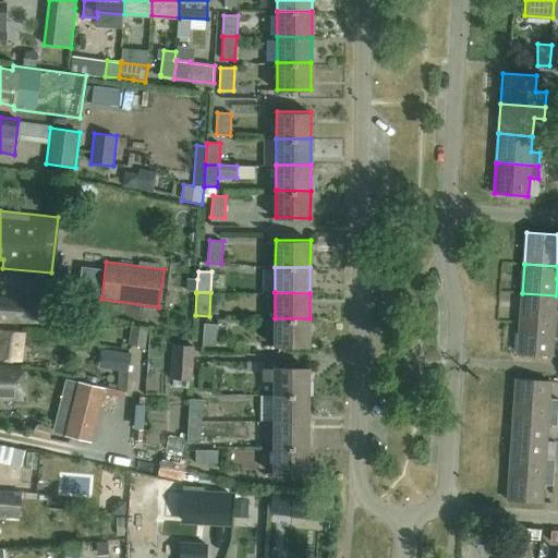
[(556,295),(522,293),(520,323),(557,325),(557,311),(555,311),(556,295)]
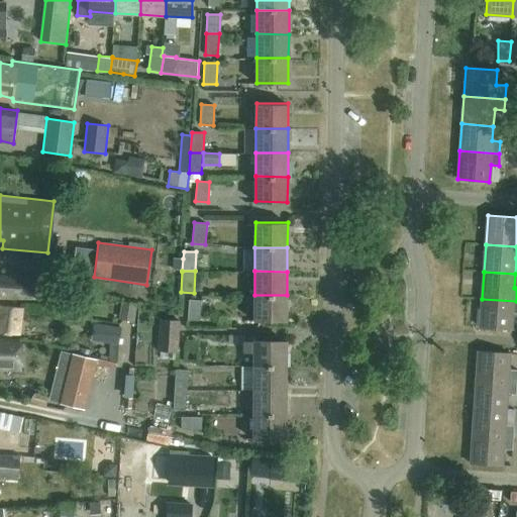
[(0,275),(0,296),(35,297),(35,279),(0,275)]
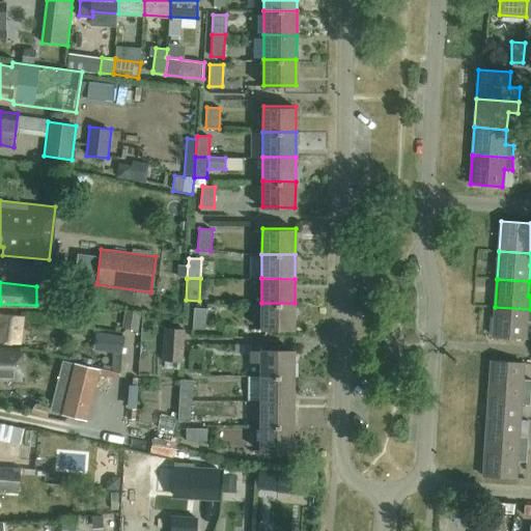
[(295,303),(261,303),(261,329),(295,329),(295,303)]
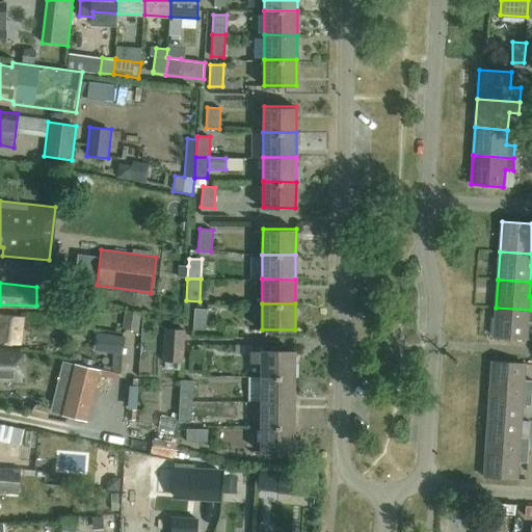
[(531,310),(496,308),(494,338),(526,340),(527,323),(531,322),(531,310)]
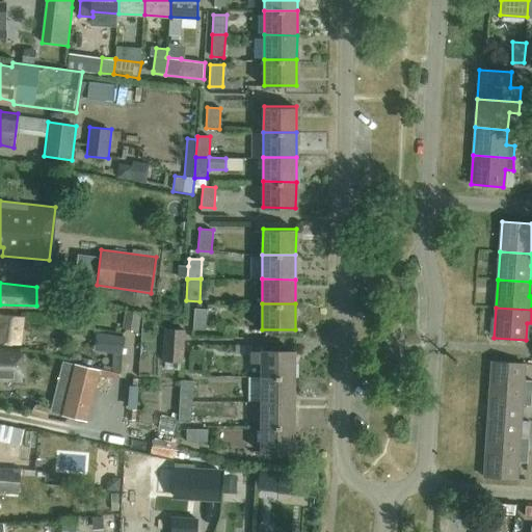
[(194,309),(192,329),(206,330),(208,309),(194,309)]
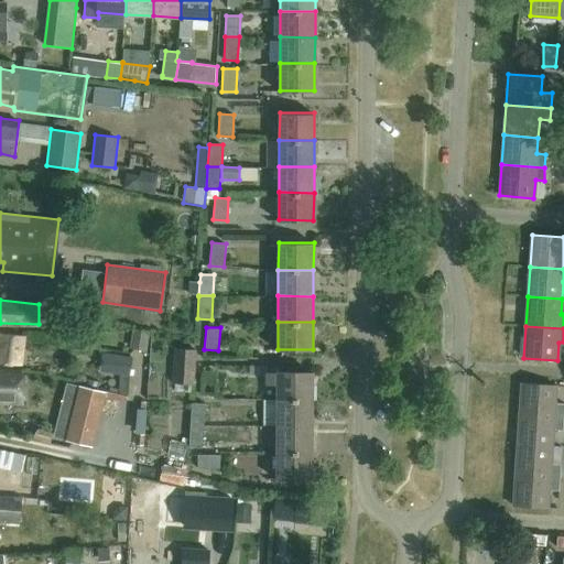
[(133,329),(130,349),(147,351),(150,332),(133,329)]
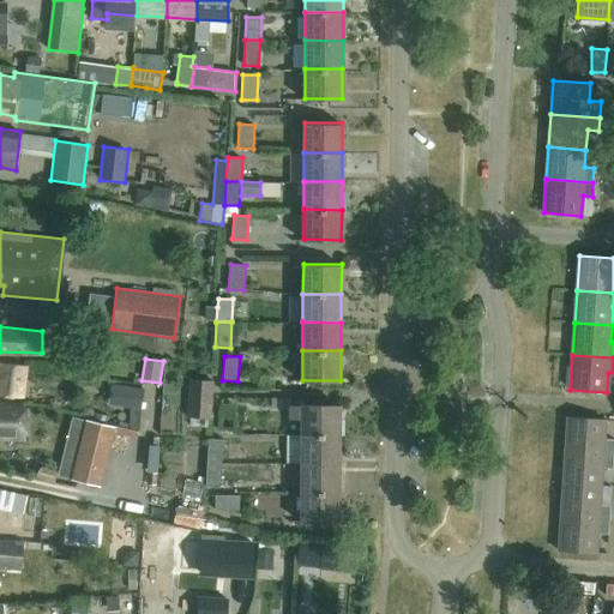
[(0,395),(25,398),(28,366),(0,362),(0,395)]
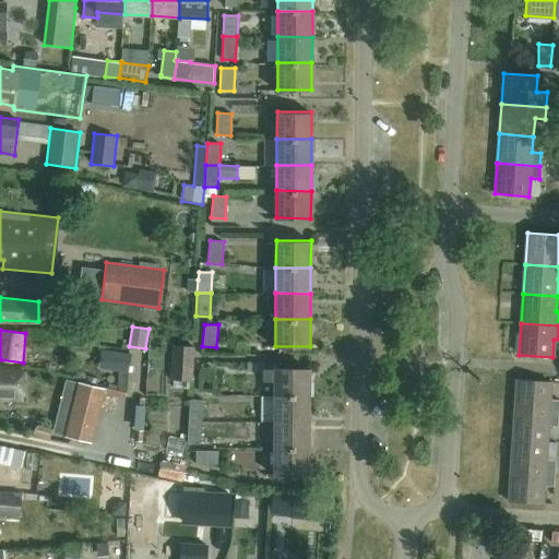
[(174,345),(170,380),(192,381),(194,346),(174,345)]
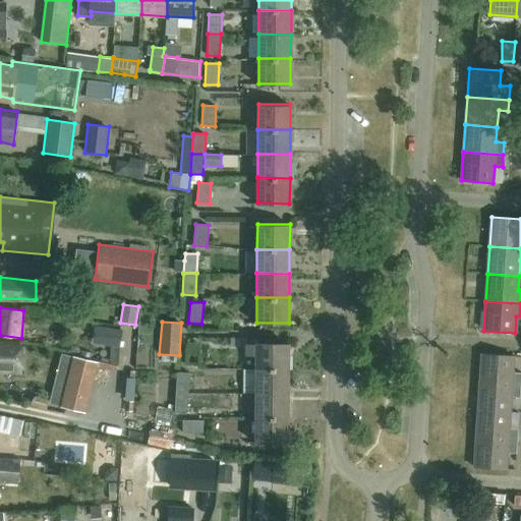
[(95,327),(92,343),(111,347),(120,348),(123,331),(95,327)]
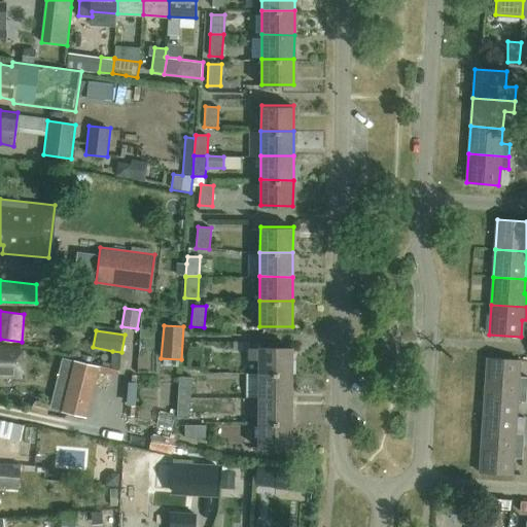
[(0,374),(21,374),(21,345),(0,344),(0,374)]
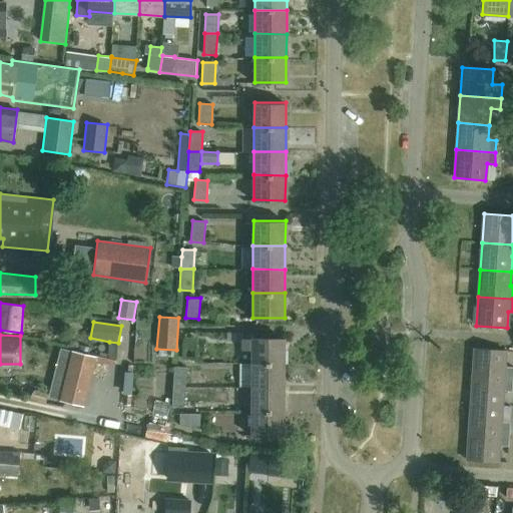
[(240,350),(251,350),(251,363),(285,363),(285,339),(252,339),(241,338),(240,350)]
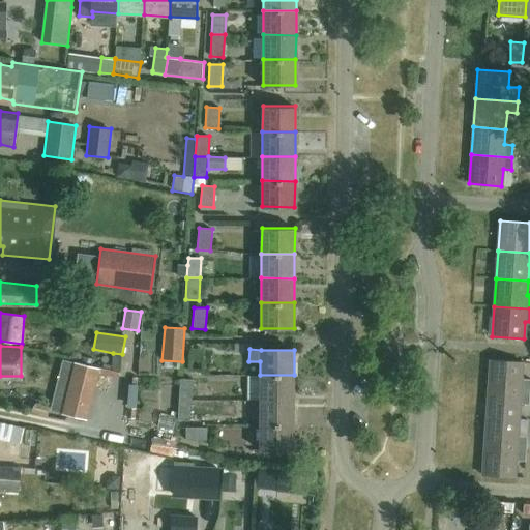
[(113,353),(112,371),(121,372),(122,354),(113,353)]
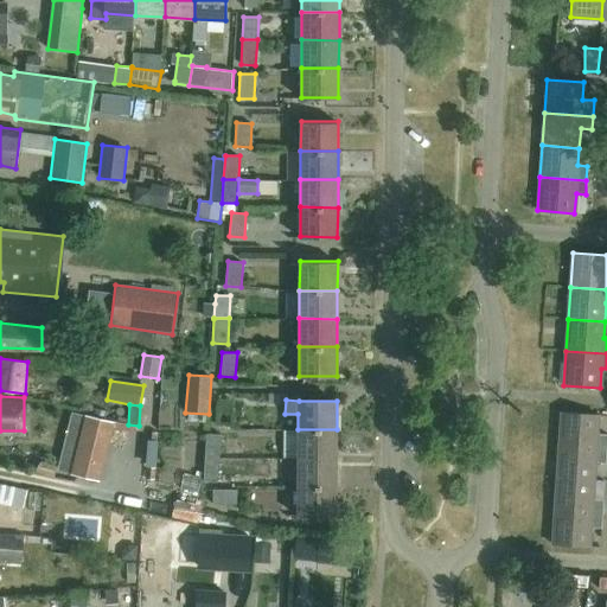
[(606,435),(596,434),(598,415),(561,413),(558,447),(606,449),(606,435)]
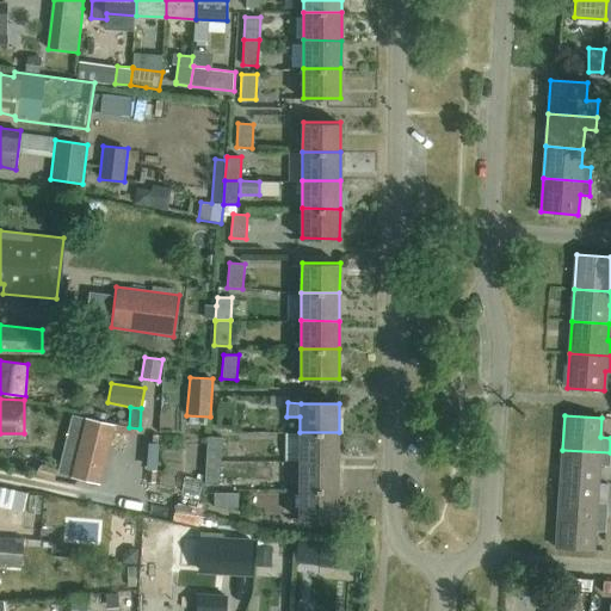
[(87,420),(73,476),(97,482),(111,426),(87,420)]
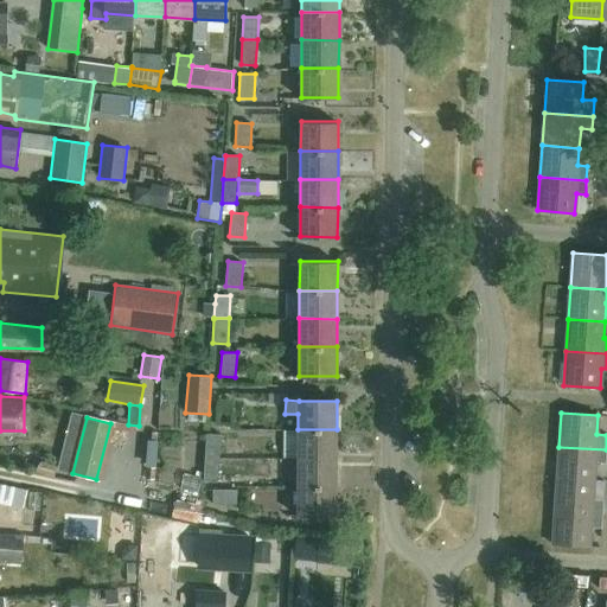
[(298,458),(336,458),(337,429),(298,429),(298,458)]
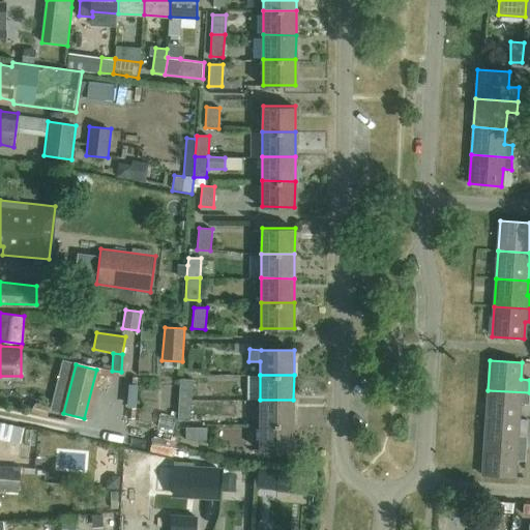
[(178,399),(192,399),(193,380),(180,379),(178,399)]
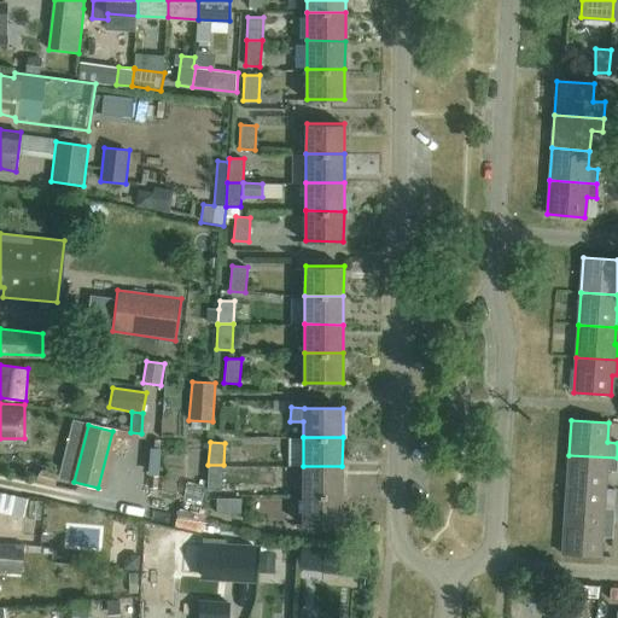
[(606,471),(616,472),(617,458),(569,455),(567,488),(605,490),(606,471)]
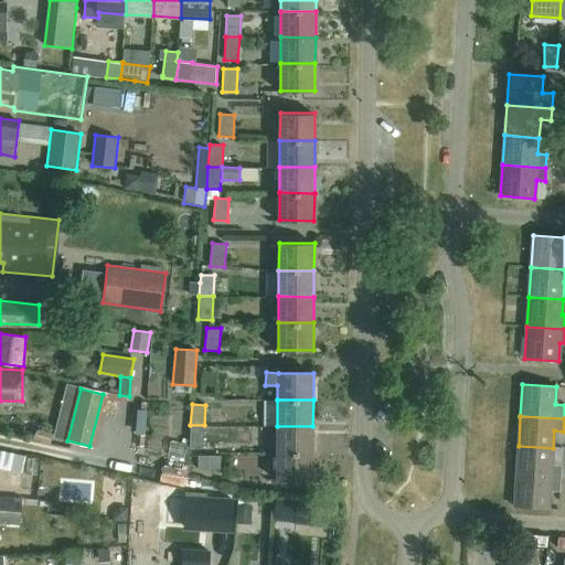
[(204,425),(190,425),(189,448),(203,449),(204,425)]
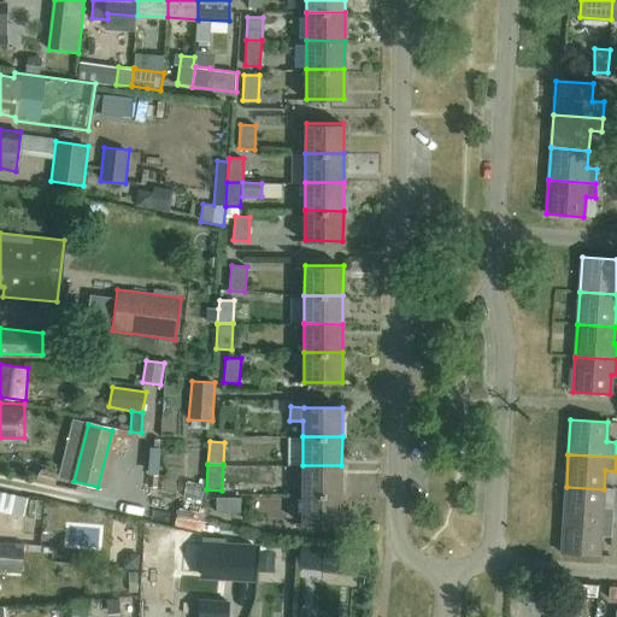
[(341,465),(303,465),(303,494),(341,494),(341,465)]
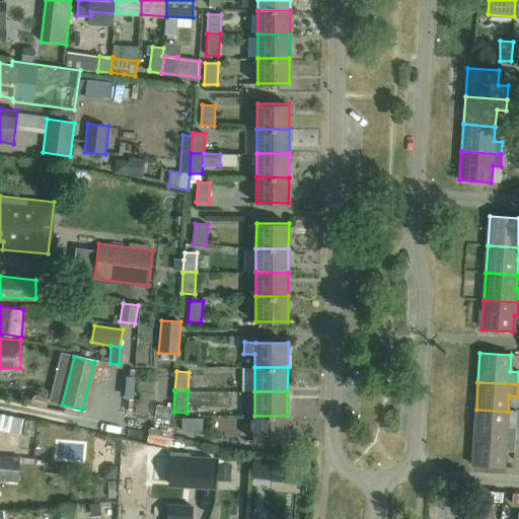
[(515,428),(507,427),(508,412),(476,410),(474,437),(514,440),(515,428)]
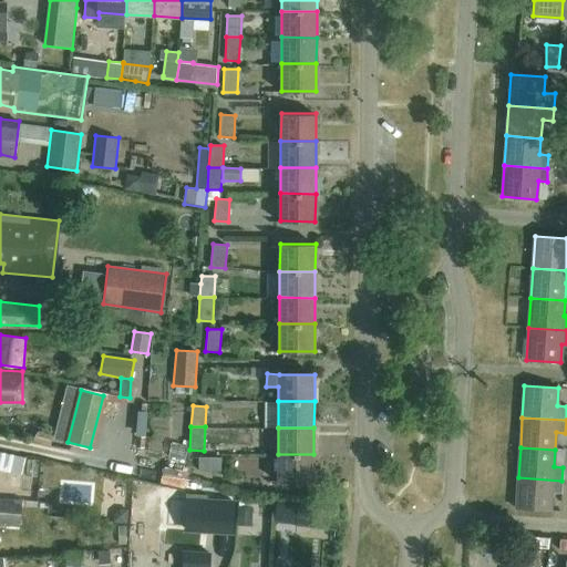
[(313,454),(278,454),(278,482),(313,482),(313,454)]
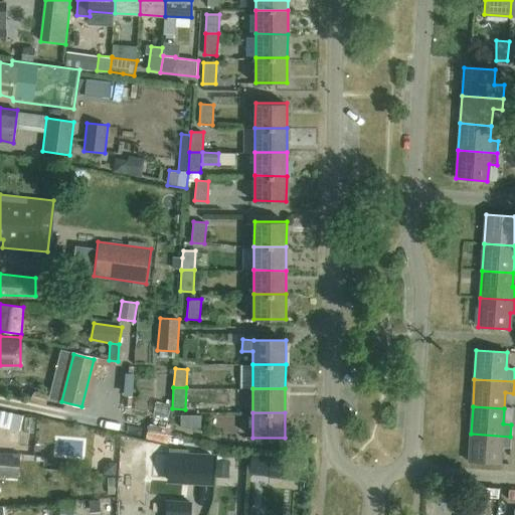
[(0,440),(8,443),(15,417),(3,413),(0,425),(0,440)]
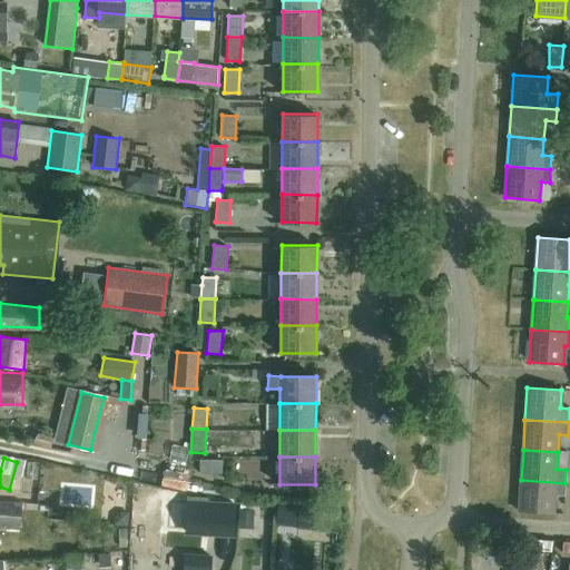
[(223,460),(199,460),(199,474),(223,474),(223,460)]
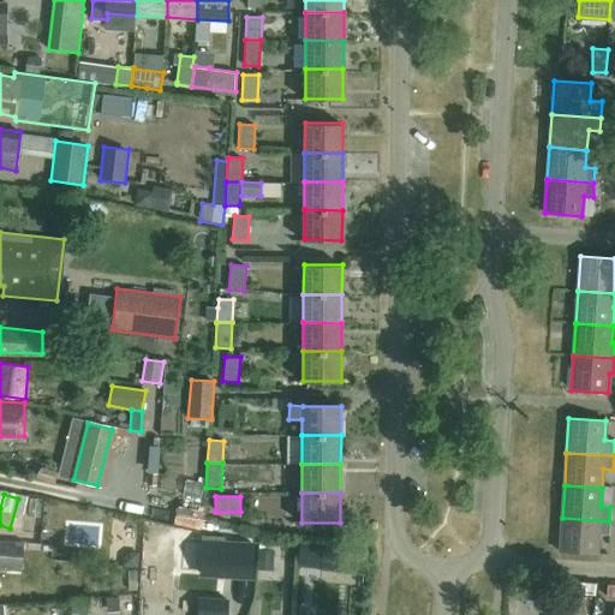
[(598,535),(608,536),(609,521),(562,518),(560,553),(597,555),(598,535)]
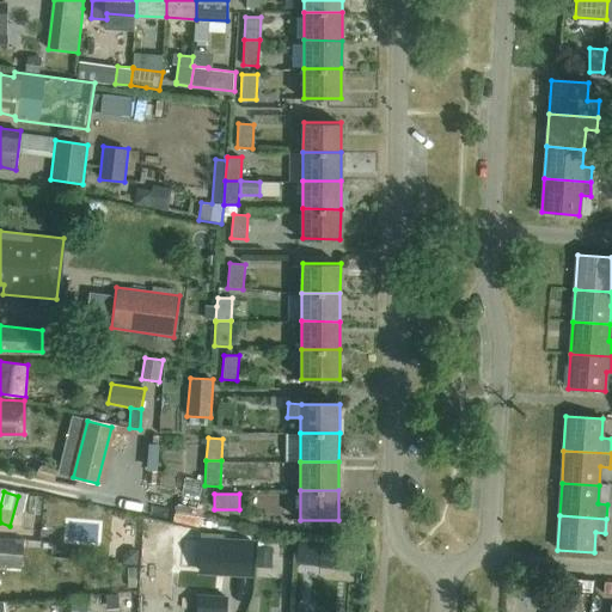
[(24,539),(0,537),(0,565),(22,568),(24,539)]
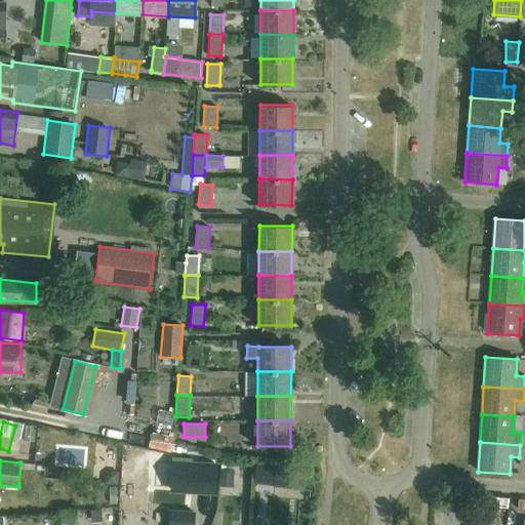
[(126,480),(148,482),(149,463),(128,461),(126,480)]
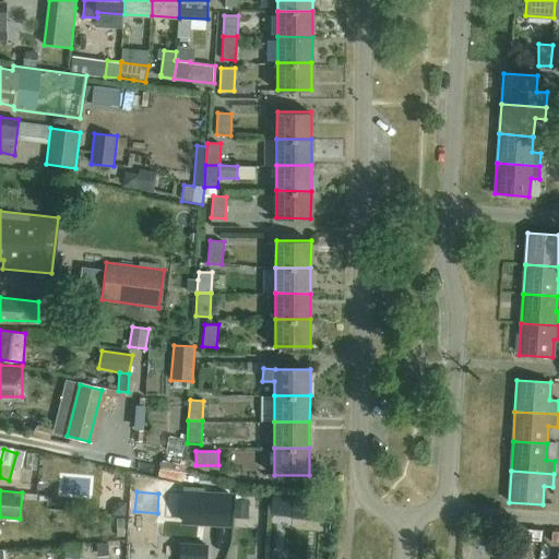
[(272,495),(270,515),(290,518),(293,498),(272,495)]
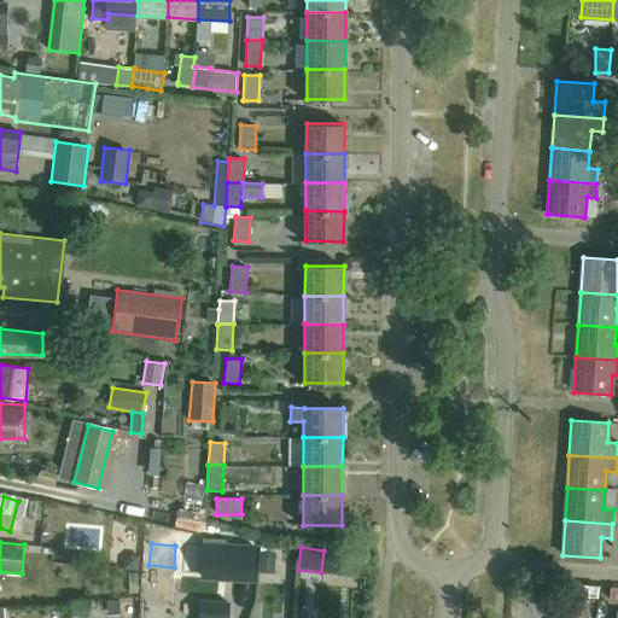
[(324,551),(321,572),(322,572),(321,573),(368,578),(371,555),(324,551)]
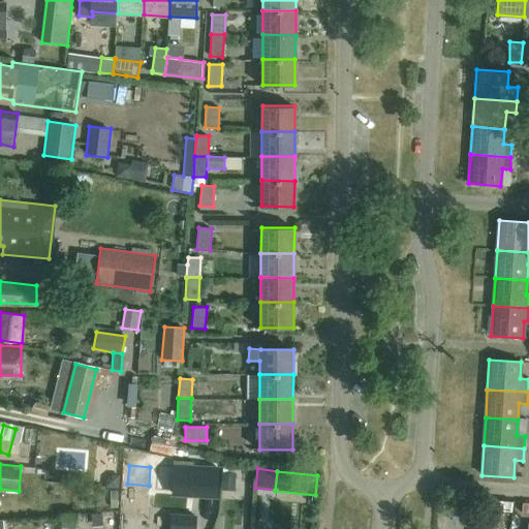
[(223,472),(222,490),(236,491),(237,473),(223,472)]
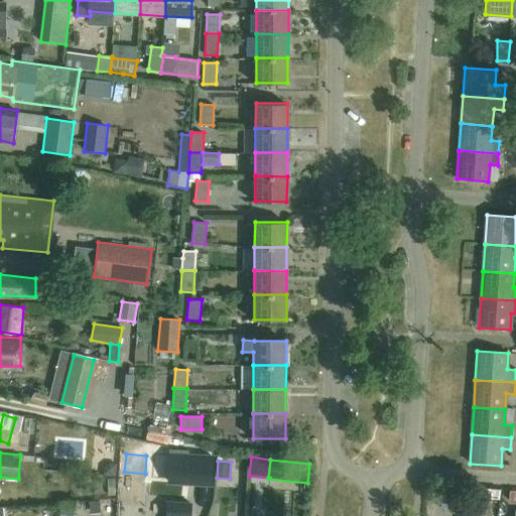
[(215,464),(203,463),(202,473),(215,474),(215,464)]
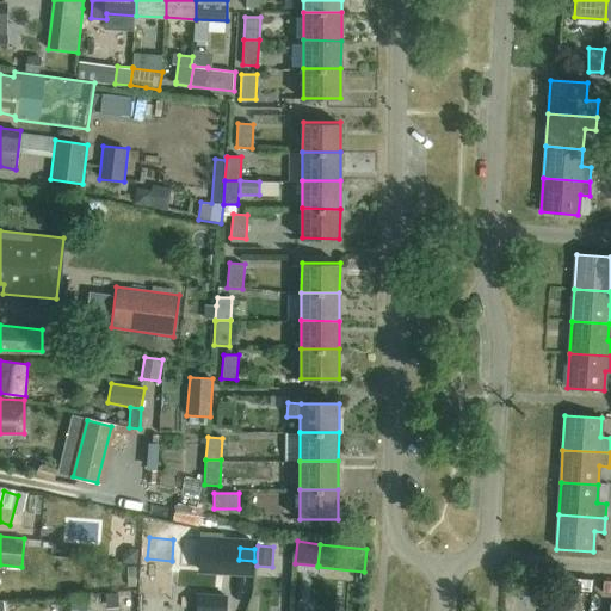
[(69,610),(87,610),(88,596),(71,594),(69,610)]
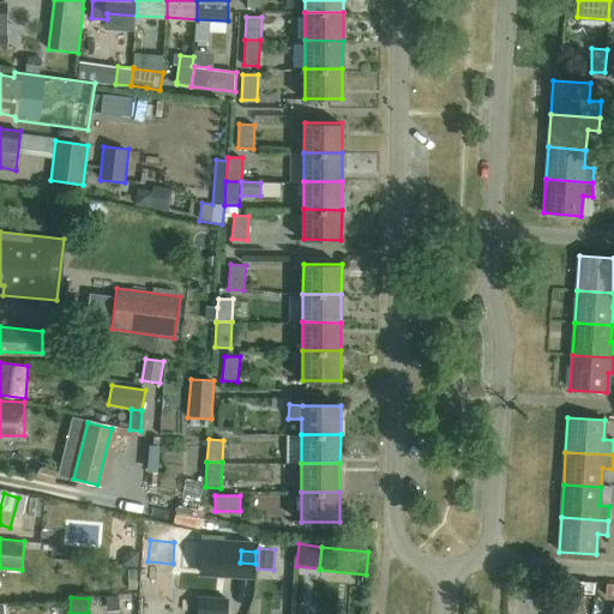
[(226,613),(227,599),(199,597),(198,613),(226,613)]
